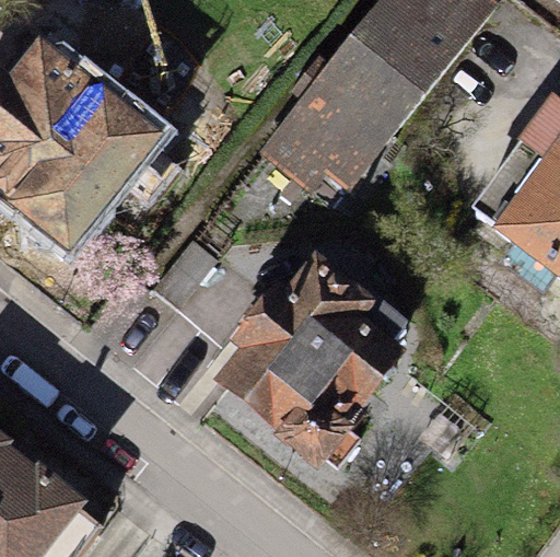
[(380,0),(259,149),(308,188),(323,170),(346,188),(498,0),(380,0)]
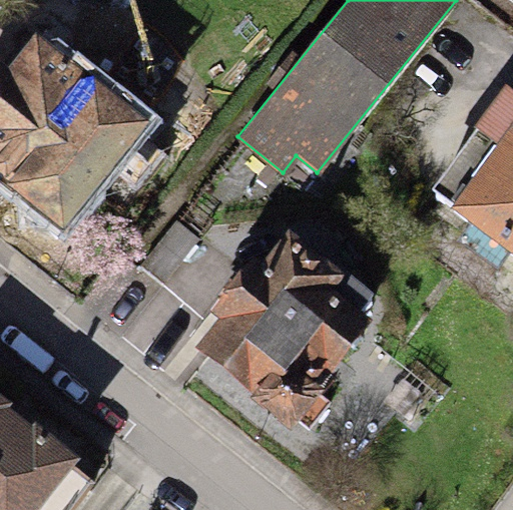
[(0,180),(61,229),(148,122),(37,33),(10,67),(0,58),(0,180)]
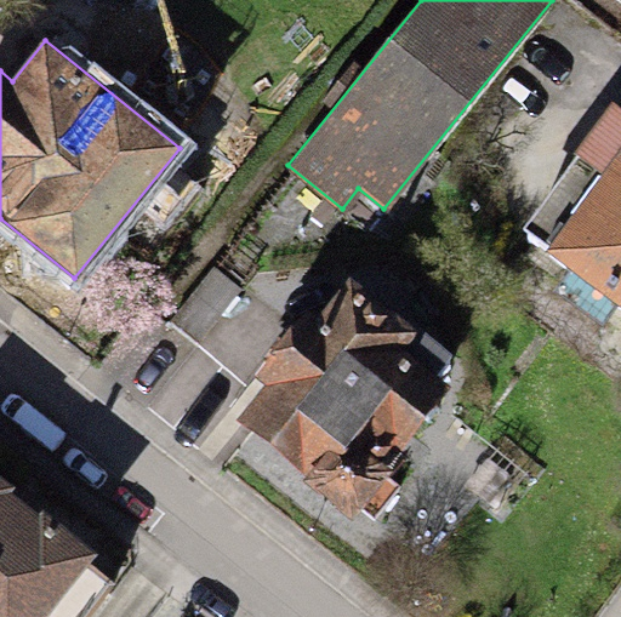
[(620,107),(613,101),(522,227),(550,246),(546,251),(620,304),(620,107)]
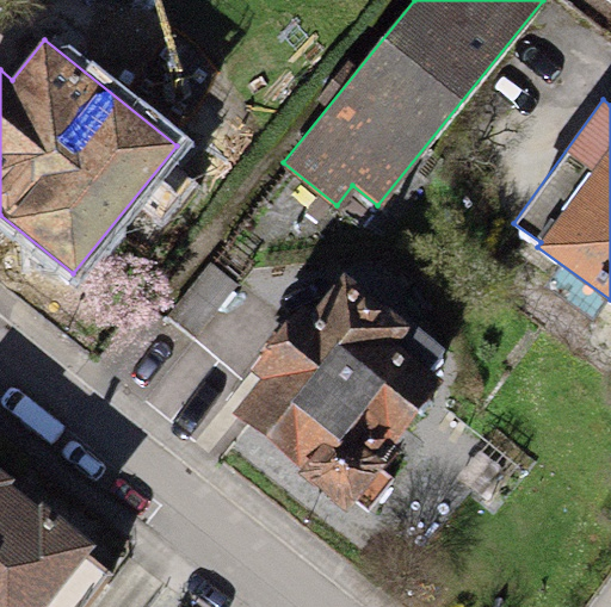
[(166,315),(191,334),(233,283),(208,262),(166,315)]
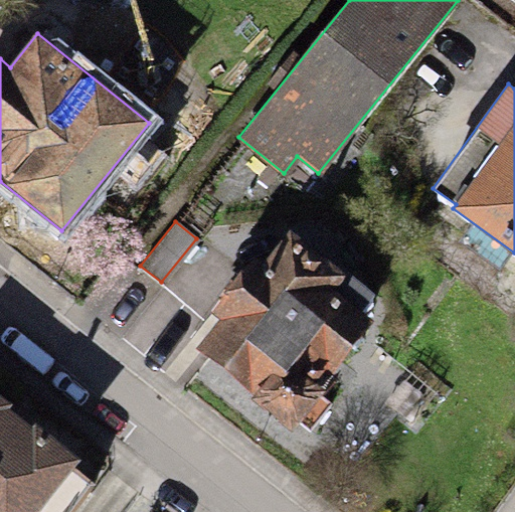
[(219,321),(196,347),(253,394),(250,399),(291,432),(301,421),(311,429),(330,402),(318,391),(373,321),(335,291),(346,275),(289,228),(262,267),(251,258),(209,311),(219,321)]
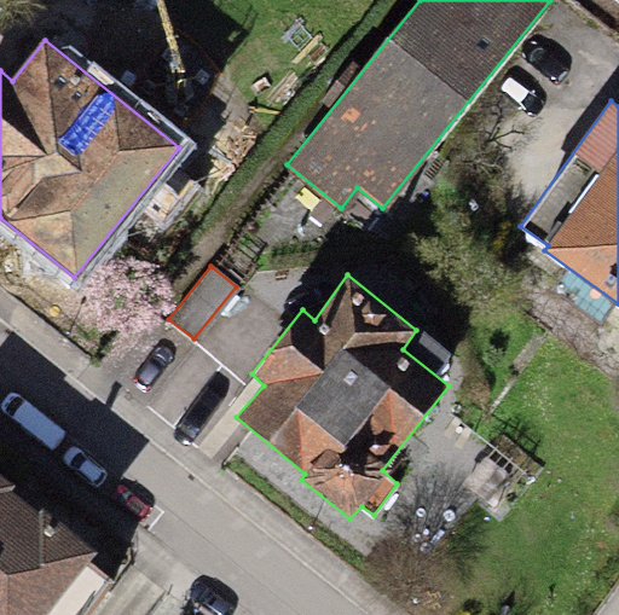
[(0,614),(87,614),(114,581),(90,560),(97,552),(46,514),(11,487),(13,485),(0,474),(0,614)]
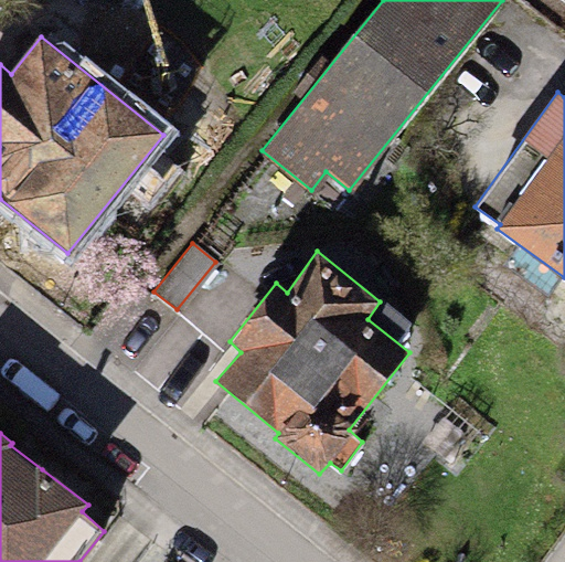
All buildings are outlined.
